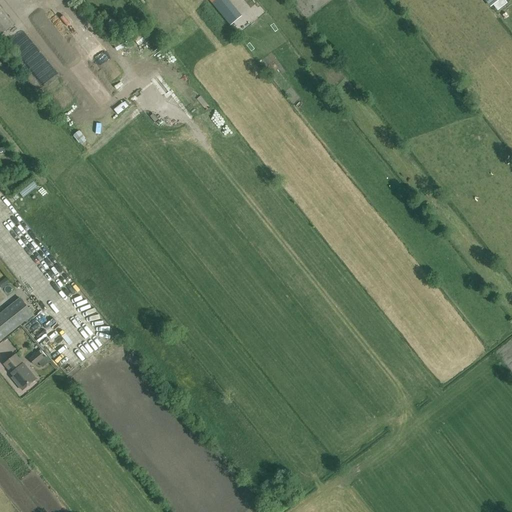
[(219,0),(213,5),(223,19),(229,15),(219,0)]
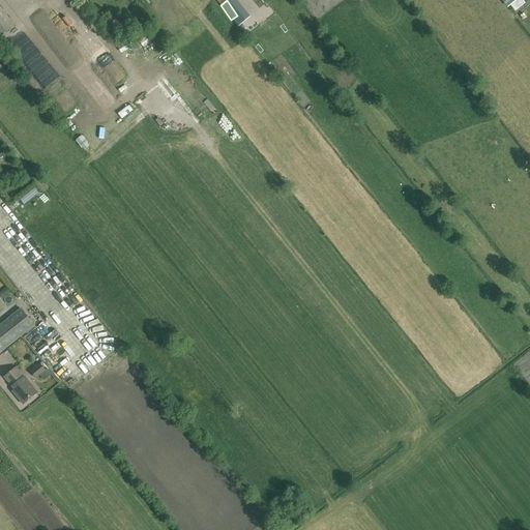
[(251,0),(237,0),(247,17),(258,11),(251,0)]
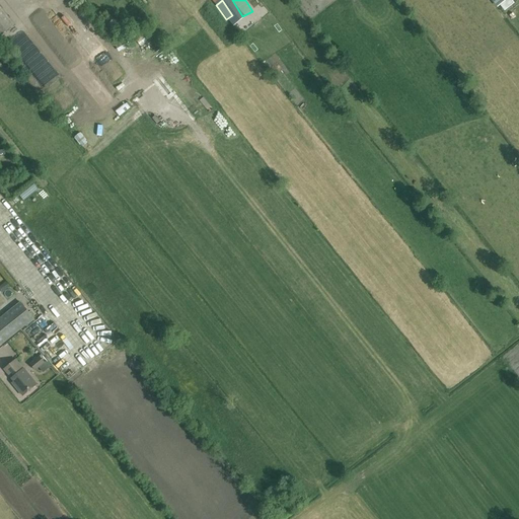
[(0,6),(0,36),(14,25),(0,6)]
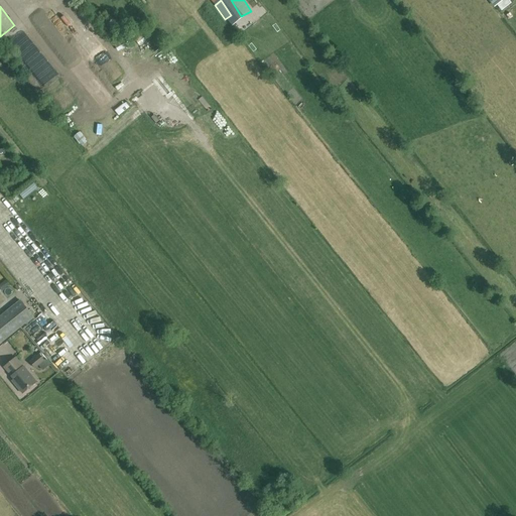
[(81,146),(87,141),(83,136),(79,132),(73,137),(81,146)]
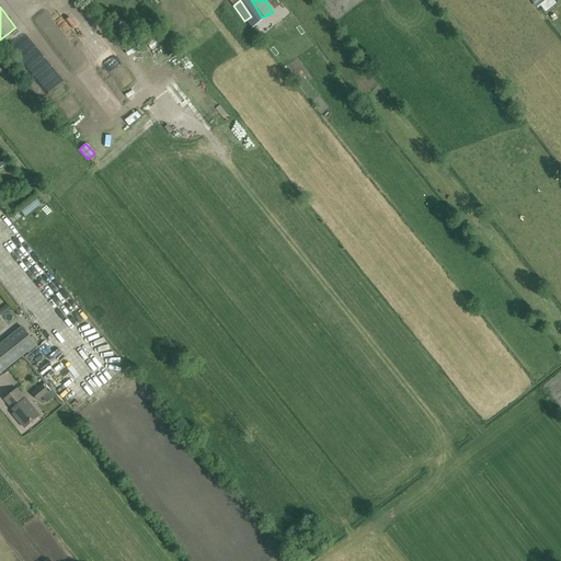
[(0,228),(13,244),(20,239),(7,222),(0,228)]
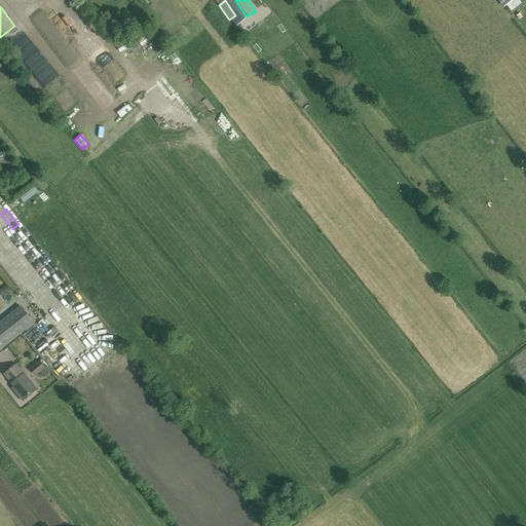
[(20,227),(16,231),(26,238),(29,234),(20,227)]
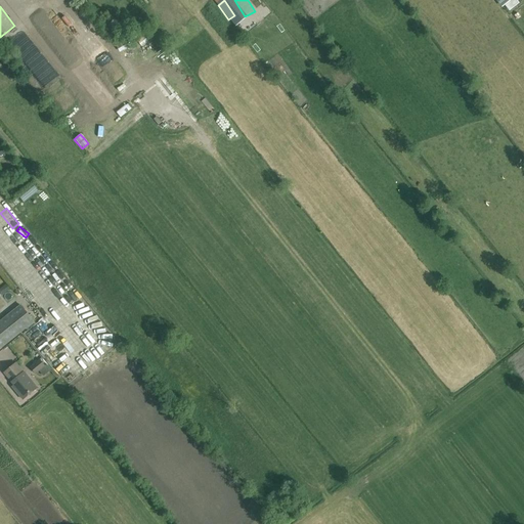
[(13,287),(22,290),(26,280),(17,277),(13,287)]
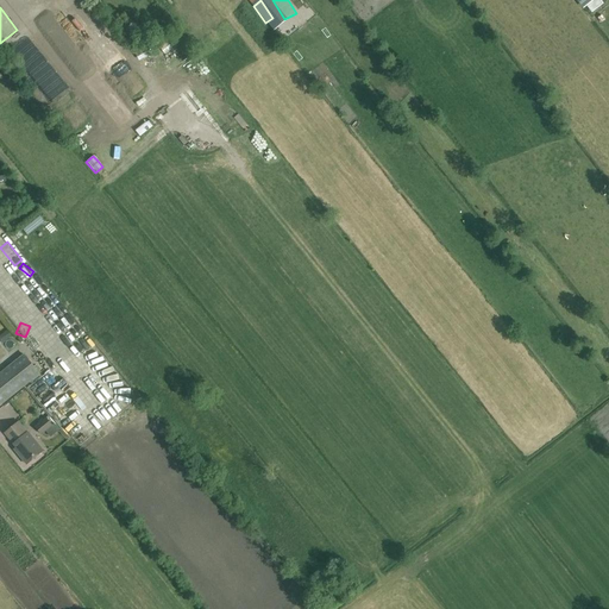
[(0,339),(2,343),(13,336),(8,330),(0,336),(0,339)]
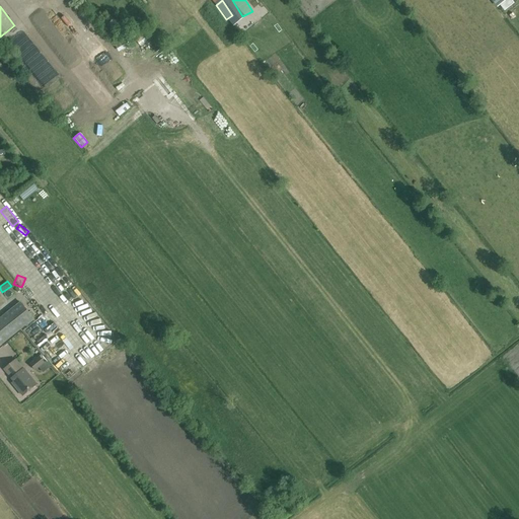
[(73,307),(78,303),(73,296),(67,299),(73,307)]
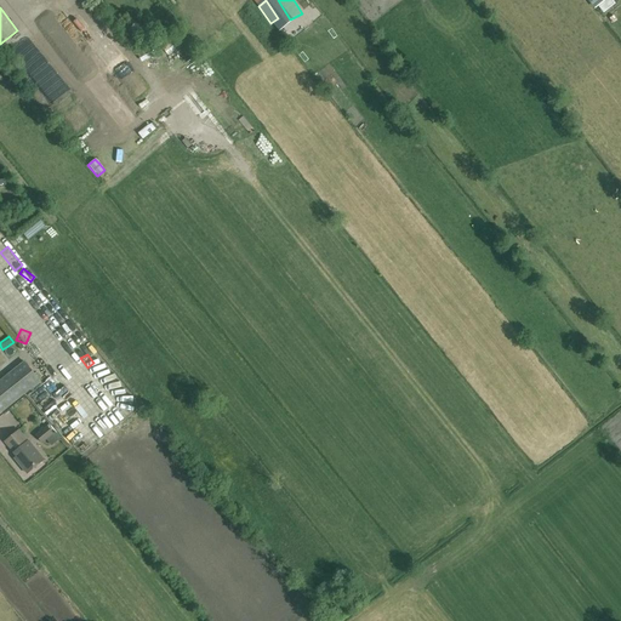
[(0,412),(39,382),(23,363),(0,381),(0,412)]
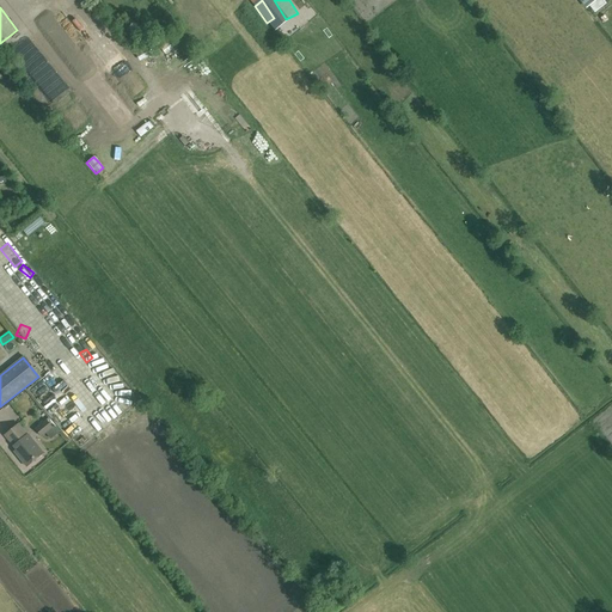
[(41,438),(53,428),(47,421),(35,430),(41,438)]
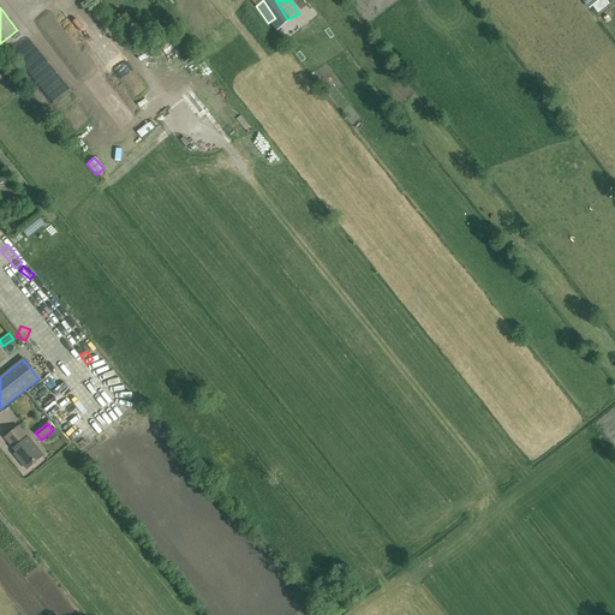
[(27,469),(43,455),(31,441),(30,441),(18,427),(5,437),(17,452),(15,454),(27,469)]
